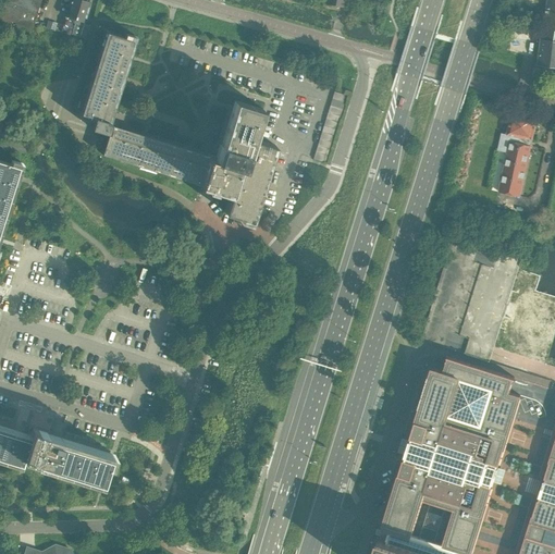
[(0,26),(29,35),(39,0),(2,0),(0,8),(0,26)]
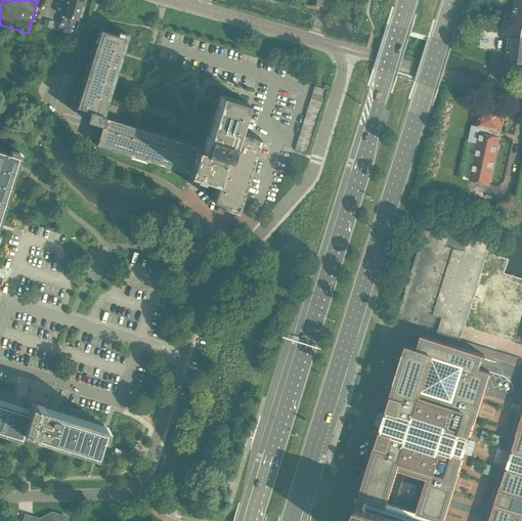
[(75,28),(79,16),(82,6),(73,3),(72,1),(68,0),(67,2),(66,1),(61,12),(60,13),(59,14),(59,15),(60,16),(59,18),(55,33),(72,38),(75,28)]
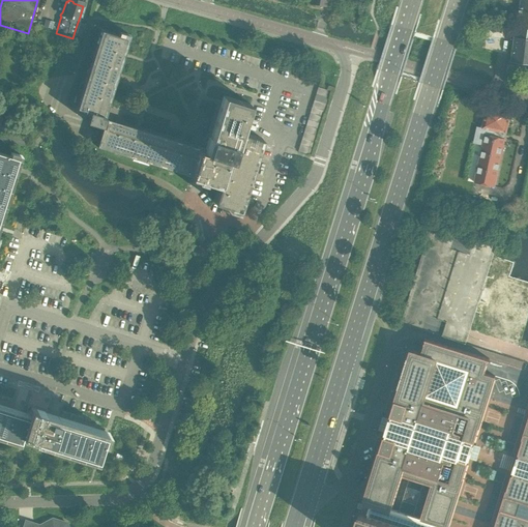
[(326,10),(327,0),(312,0),(311,7),(326,10)]
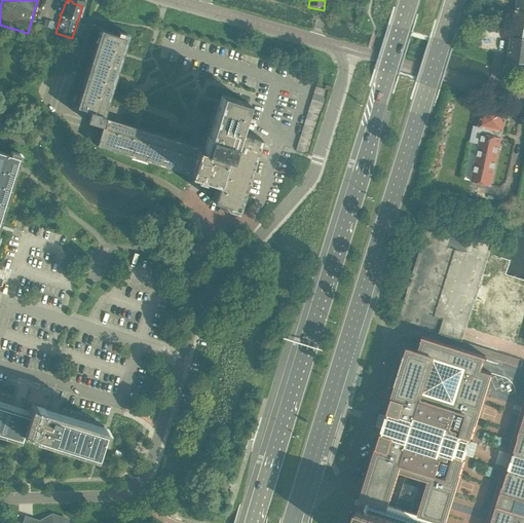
[(512,25),(511,30),(523,31),(523,0),(514,0),(512,20),(512,25)]
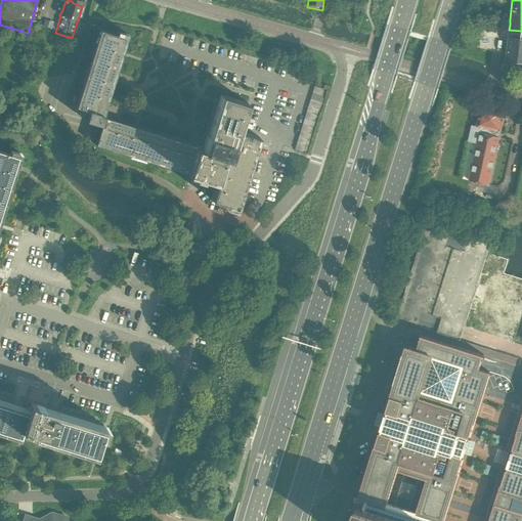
[(521,31),(509,30),(508,41),(506,41),(506,42),(507,42),(504,62),(503,62),(503,63),(505,63),(521,66),(521,31)]
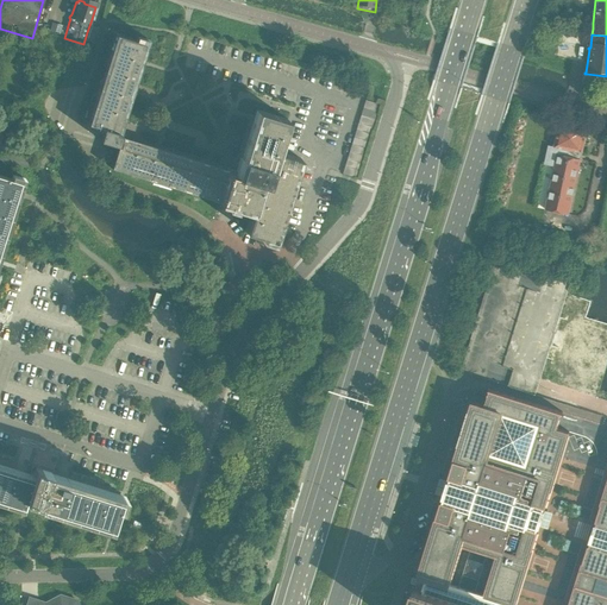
[(86,127),(86,128),(101,133),(98,144),(106,147),(110,149),(108,152),(106,151),(105,152),(112,153),(114,155),(110,172),(111,170),(212,201),(221,172),(155,151),(154,153),(125,144),(125,143),(119,132),(123,120),(145,48),(133,44),(114,38),(113,39),(117,39),(88,128),(86,127)]
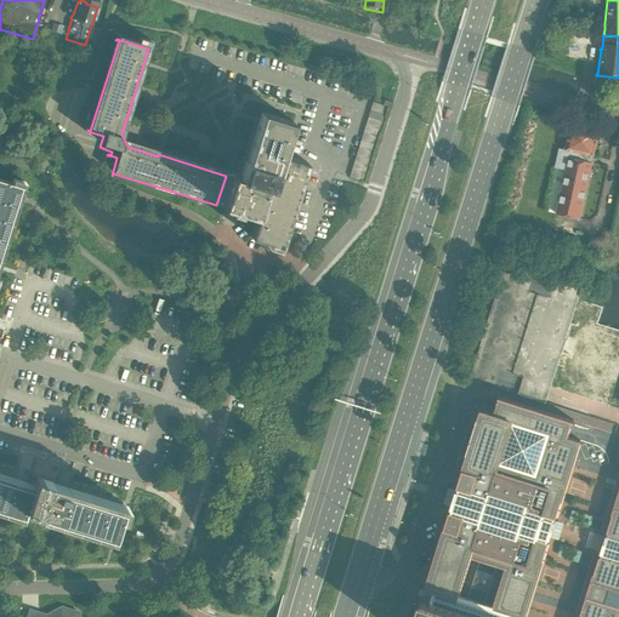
[(381,118),(384,110),(372,106),(369,114),(381,118)]
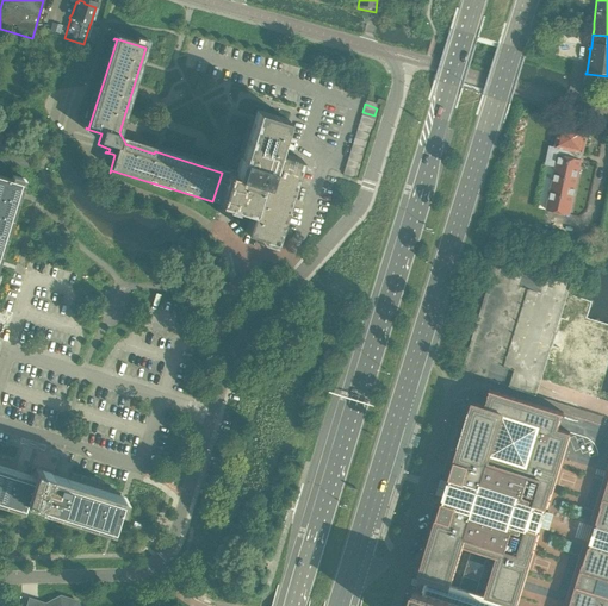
[(372,123),(374,116),(363,112),(360,119),(372,123)]
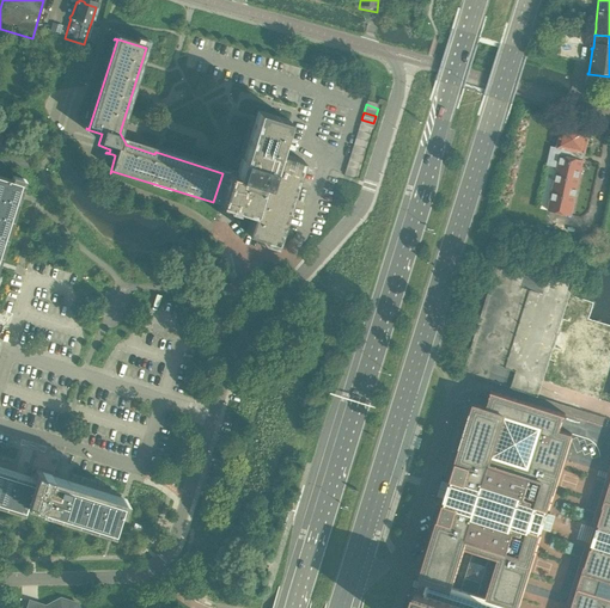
[(223,173),(214,202),(218,203),(217,207),(218,207),(219,207),(233,210),(250,215),(248,221),(244,235),(274,245),(276,235),(285,209),(288,196),(299,163),(276,155),(286,123),(256,114),(254,121),(252,126),(242,160),(241,163),(236,179),(227,176),(227,174),(223,173)]
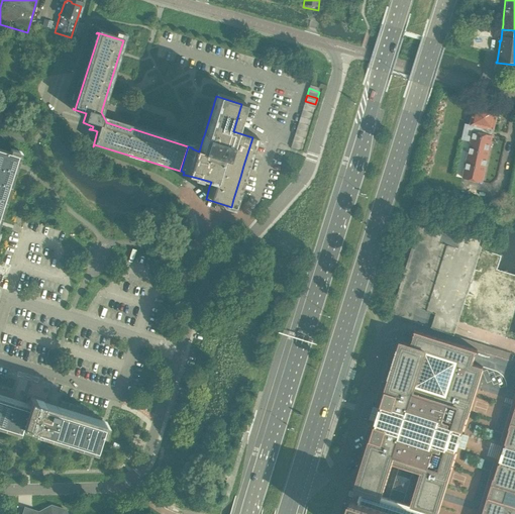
[(313,110),(315,104),(305,101),(303,107),(313,110)]
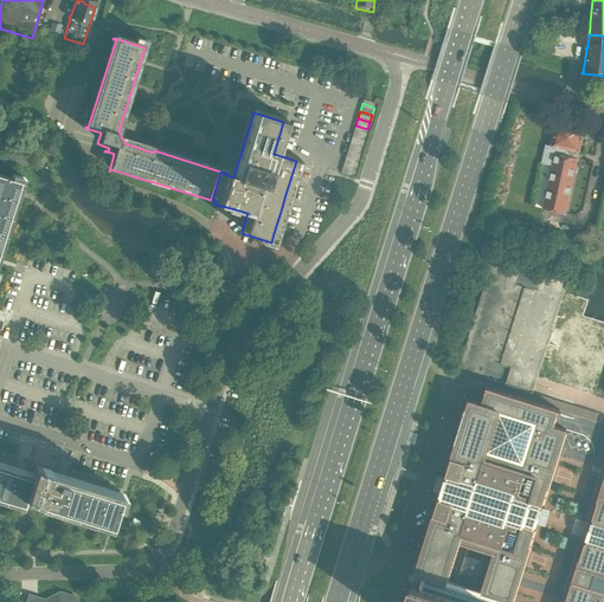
[(365,136),(367,129),(355,125),(353,133),(365,136)]
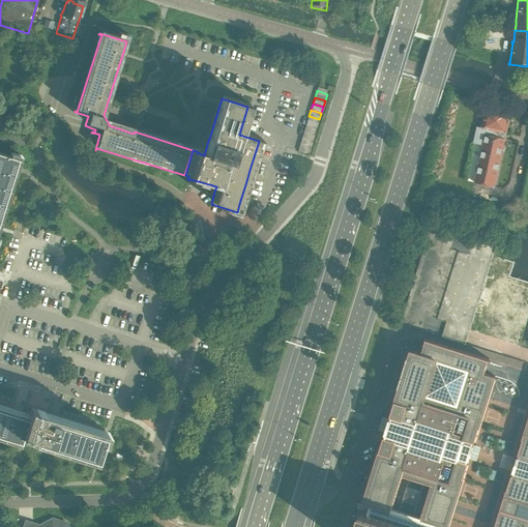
[(494,189),(503,141),(504,137),(508,115),(506,112),(501,111),(499,113),(498,113),(484,110),(479,132),(475,130),(472,145),(477,146),(477,147),(478,147),(481,147),(473,186),(494,189)]
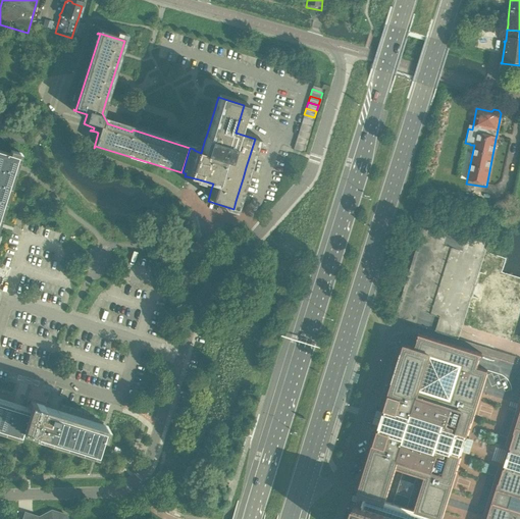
[(312,123),(314,117),(304,114),(302,120),(312,123)]
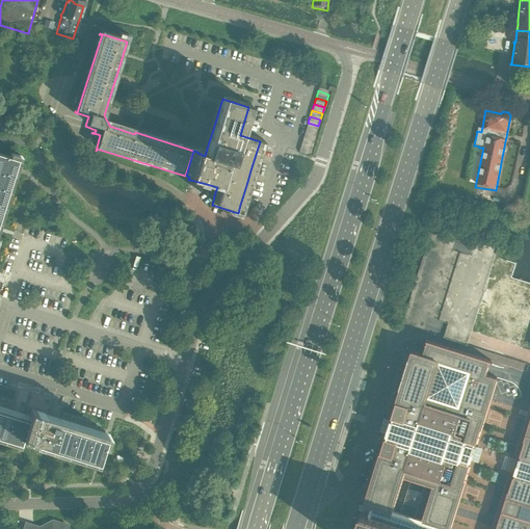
[(316,132),(318,126),(308,123),(306,129),(316,132)]
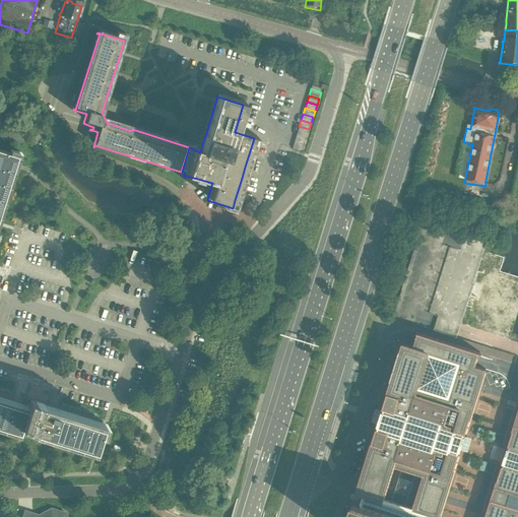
[(307,136),(309,129),(299,126),(297,132),(307,136)]
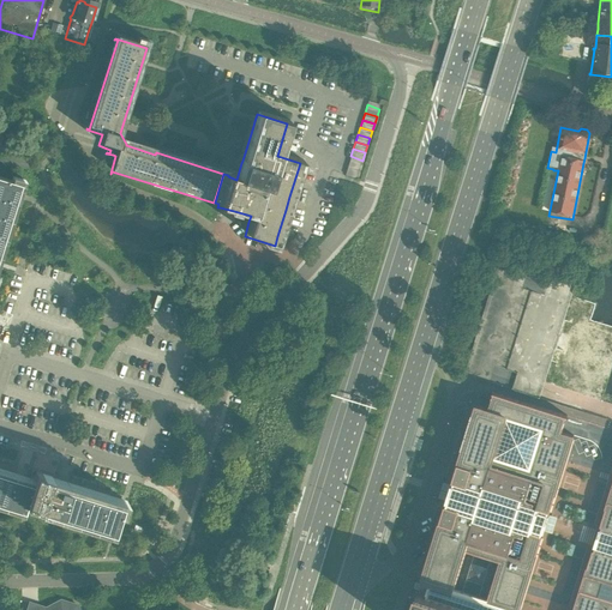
[(361,168),(363,161),(351,156),(348,164),(361,168)]
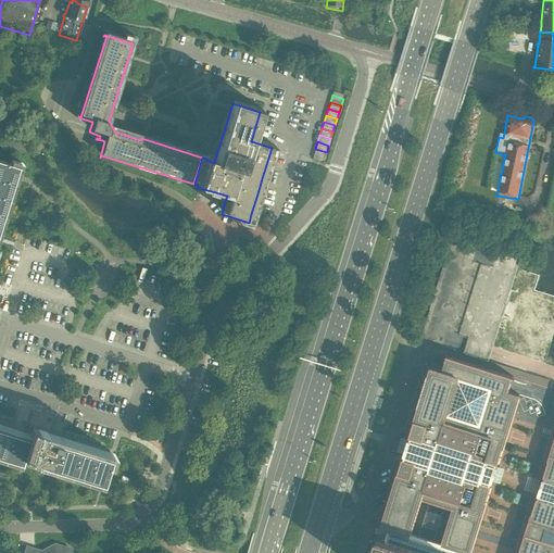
[(325,159),(327,152),(315,149),(313,155),(325,159)]
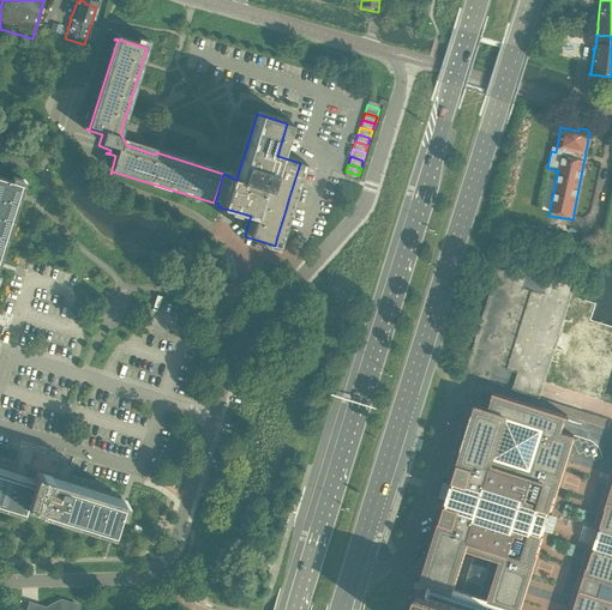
[(357,182),(359,175),(346,171),(343,179),(357,182)]
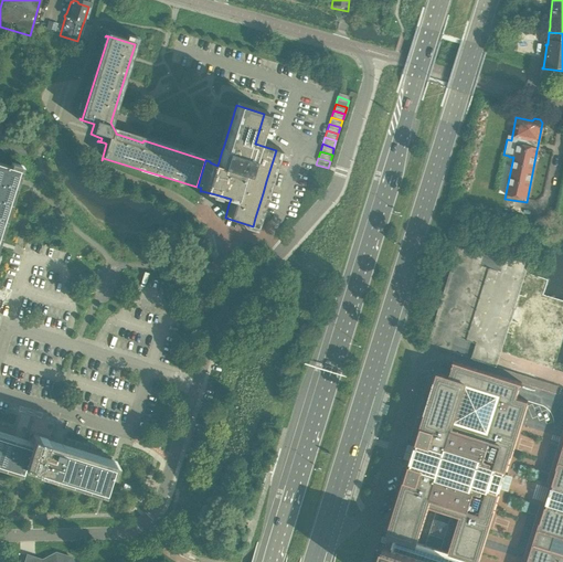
[(0,228),(14,181),(17,172),(0,167),(0,228)]
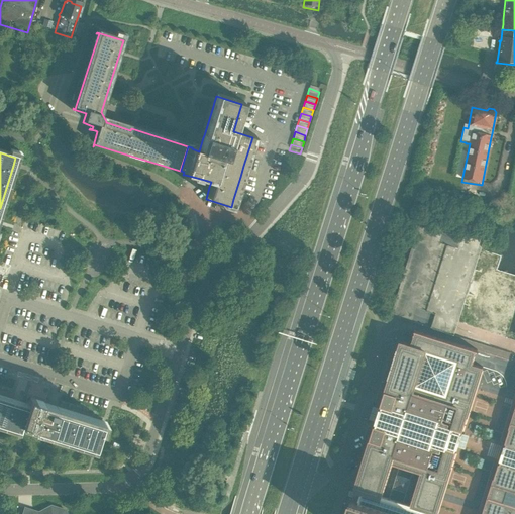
[(436,513),(455,450),(454,449),(455,446),(456,446),(458,446),(458,445),(459,444),(460,443),(459,442),(459,441),(458,440),(457,440),(458,436),(459,437),(481,370),(471,367),(475,352),(413,333),(409,347),(399,344),(345,513),(436,513)]
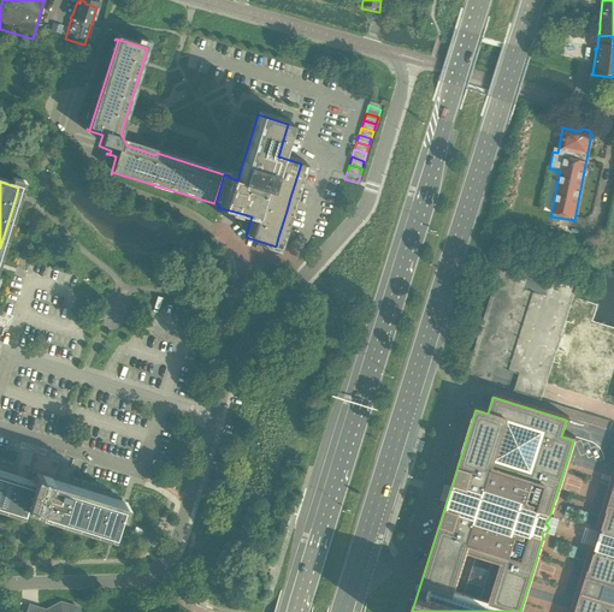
[(29,487),(12,481),(13,479),(0,475),(0,509),(22,516),(24,509),(34,512),(111,536),(119,507),(62,489),(47,485),(48,481),(33,476),(30,485),(29,487)]
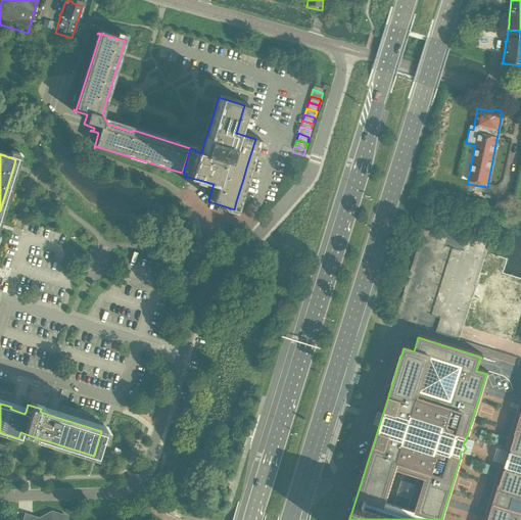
[(520,519),(520,412),(487,519),(520,519)]
